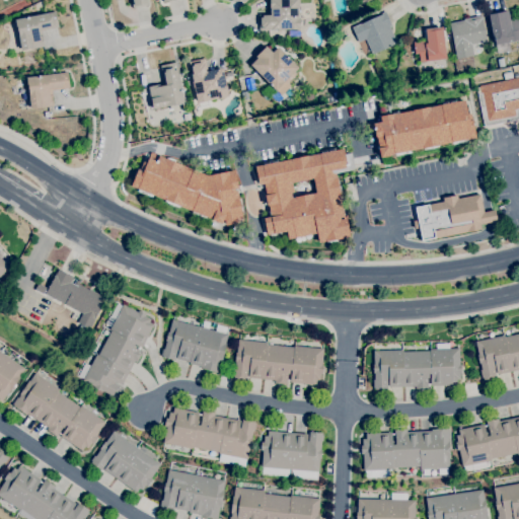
[(132,8),(130,0),(147,0),(149,5),(132,8)]
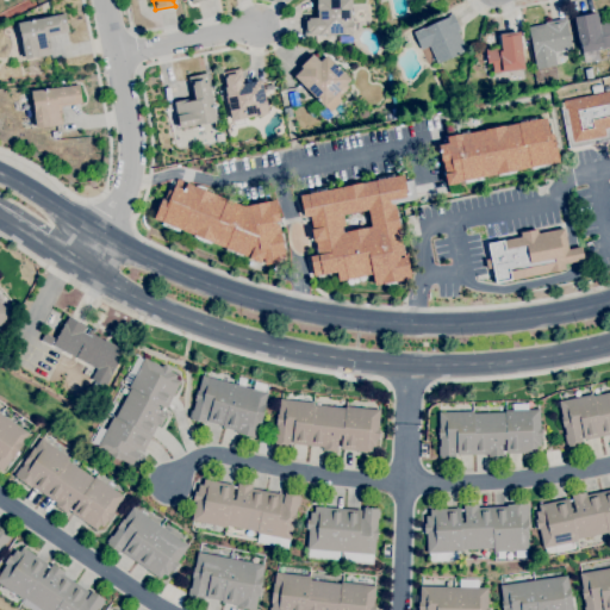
[(305,36),(304,16),(310,16),(310,18),(317,17),(317,0),(352,0),(352,35),(318,35),(318,36),(305,36)]
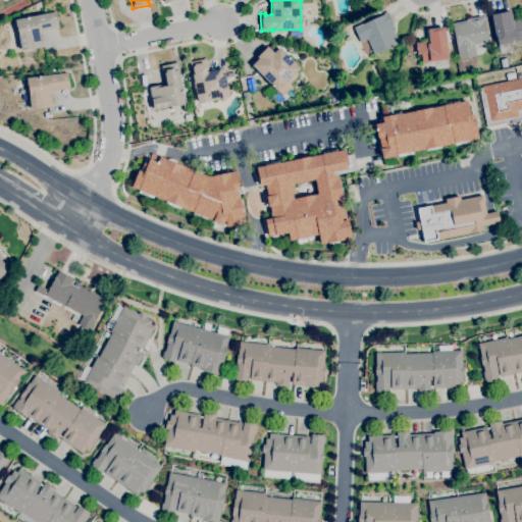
[(501,54),(497,35),(496,35),(491,14),(511,10),(513,20),(521,18),(521,40),(511,43),(513,52),(501,54)]
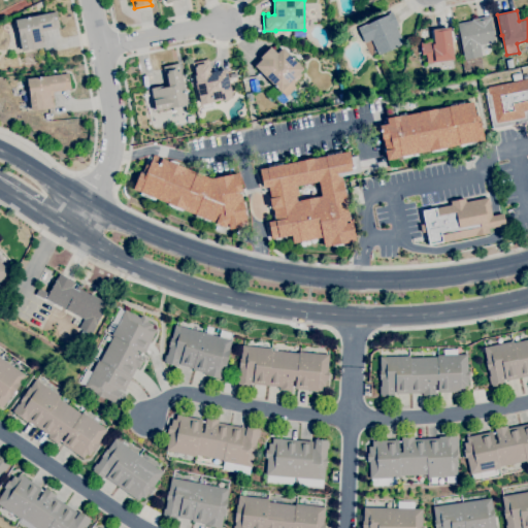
[(22,51),(19,36),(20,35),(18,27),(17,27),(15,20),(50,12),(57,11),(60,27),(41,31),(44,46),(31,50),(31,48),(22,51)]
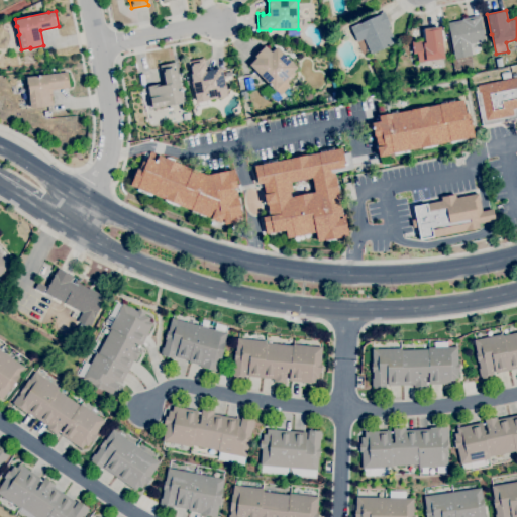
[(371,54),(364,38),(356,41),(350,27),(358,23),(359,23),(380,14),(380,13),(384,11),(390,25),(388,26),(396,42),(371,54)]
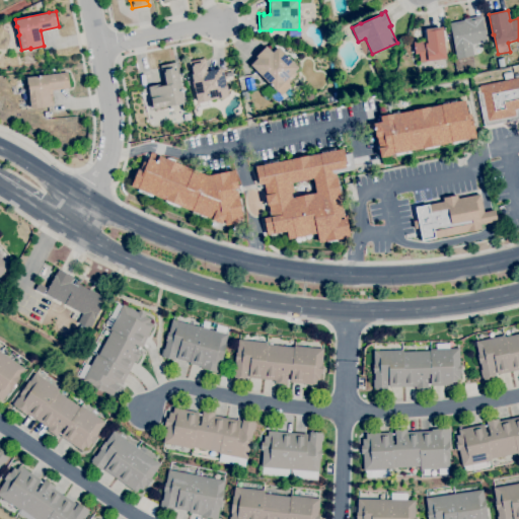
[(456,59),(449,22),(463,20),(463,18),(482,15),(487,42),(471,45),(473,56),(456,59)]
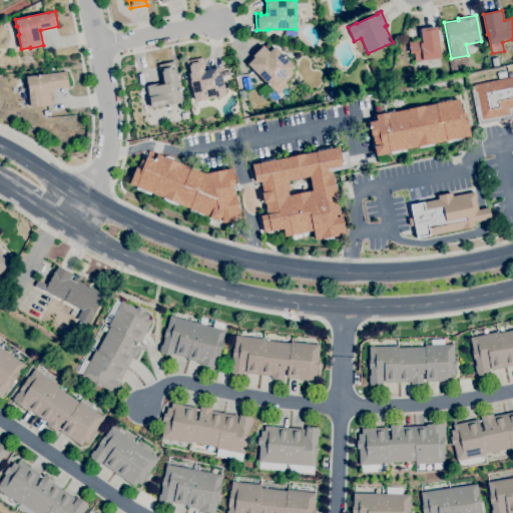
[(324,30),(322,25),(328,22),(330,27),(324,30)]
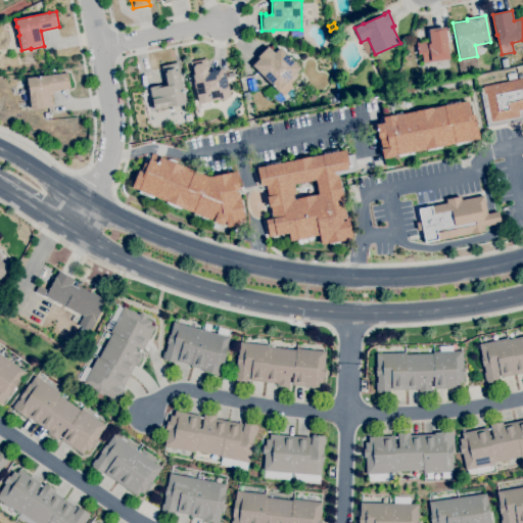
[(434,65),(434,61),(423,62),(422,54),(418,54),(416,42),(429,40),(428,29),(445,27),(449,59),(446,59),(446,63),(434,65)]
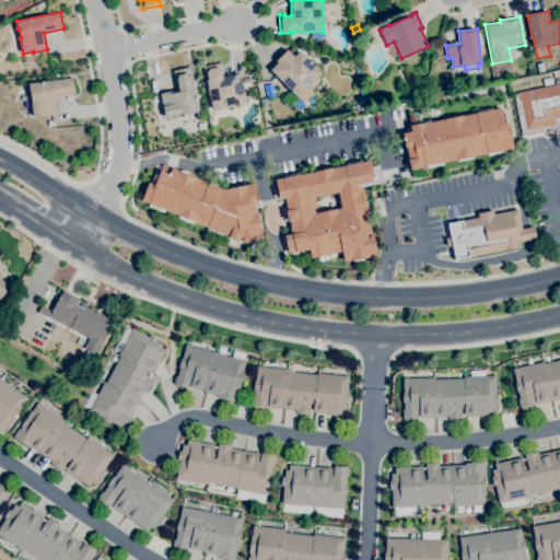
[(289,107),(281,100),(290,91),(275,74),(275,73),(268,68),(287,49),(293,57),(300,50),(322,73),(317,78),(319,80),(311,90),(314,92),(303,103),(299,97),(289,107)]
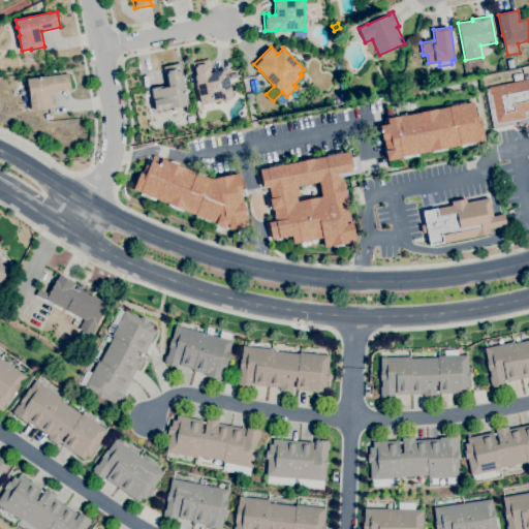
[(200,104),(197,89),(196,89),(195,84),(196,83),(195,80),(192,62),(209,59),(212,72),(226,69),(232,98),(229,99),(225,100),(225,99),(200,104)]
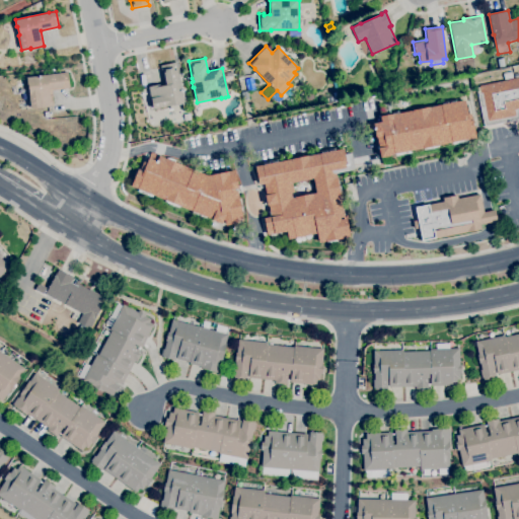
[(153,109),(153,107),(148,86),(159,84),(159,83),(163,82),(160,65),(176,62),(177,69),(184,103),(172,105),(153,109)]
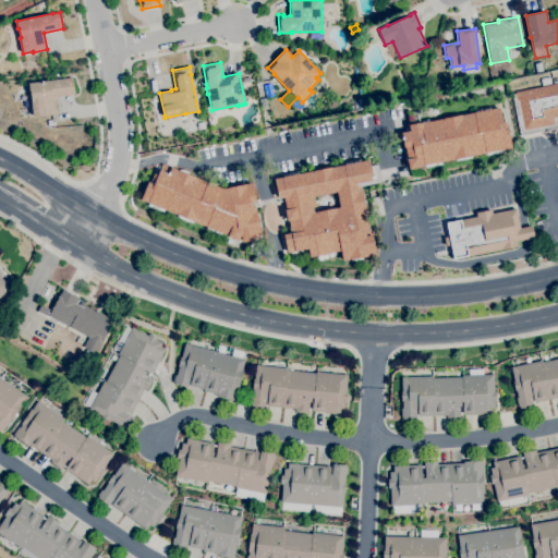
[(360,109),(359,104),(361,102),(354,71),(358,70),(366,108),(360,109)]
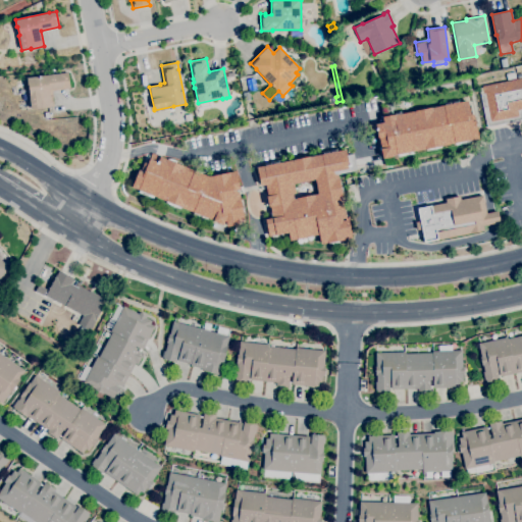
[(31,109),(29,95),(30,95),(29,90),(27,77),(51,74),(50,69),(54,68),(55,73),(60,73),(67,72),(69,89),(52,91),(53,98),(52,98),(53,106),(40,108),(31,109)]
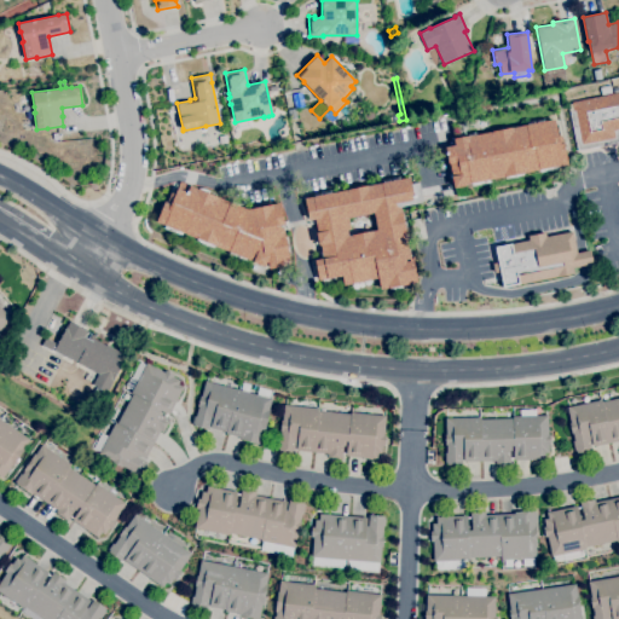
[(295,108),(291,94),(300,92),(304,105),(295,108)]
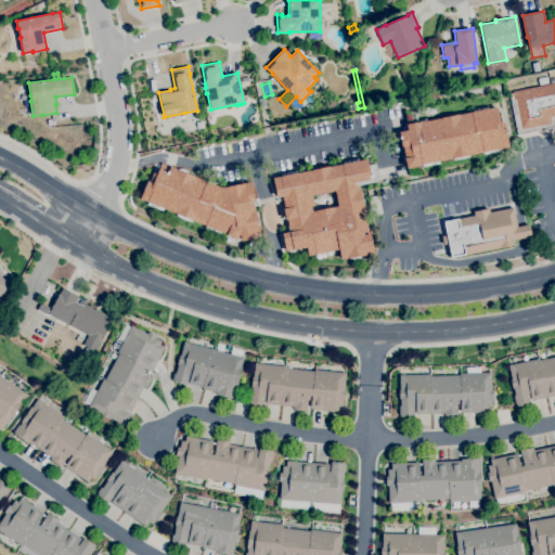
[(554,128),(517,136),(511,100),(514,100),(512,92),(554,82),(554,128)]
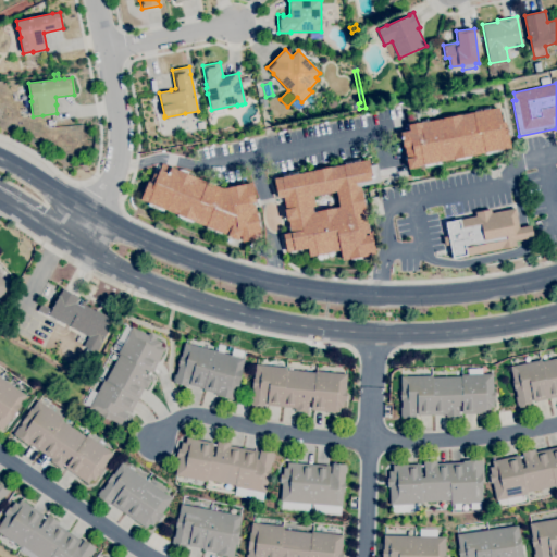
[(404,99),(403,93),(411,90),(413,97),(404,99)]
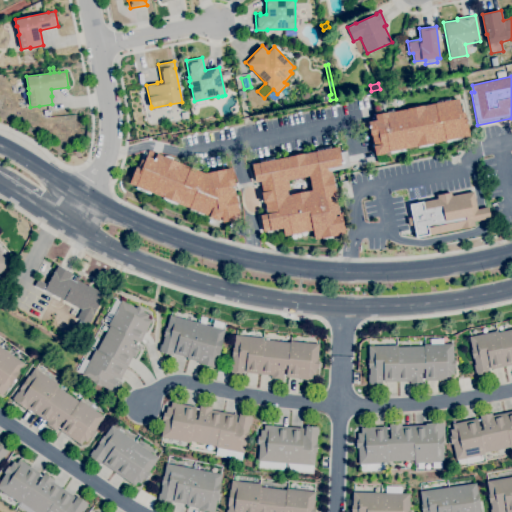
[(303,100),(300,96),(302,92),(307,91),(309,95),(308,99),(303,100)]
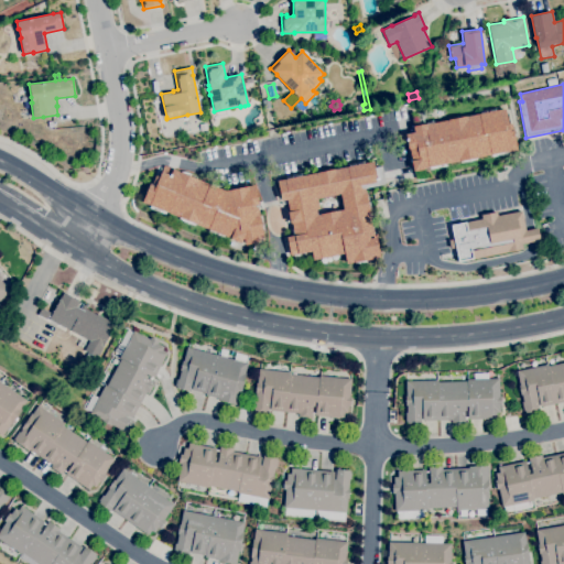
[(413,171),(411,161),(409,149),(408,149),(407,142),(400,144),(399,136),(414,132),(413,126),(415,126),(412,115),(421,112),(423,125),(426,123),(426,125),(447,120),(447,119),(466,116),(505,108),(508,125),(511,123),(517,150),(508,151),(509,154),(491,158),(491,154),(477,158),(477,160),(461,163),(459,161),(446,163),(446,166),(430,170),(430,167),(424,169),(424,170),(413,171)]
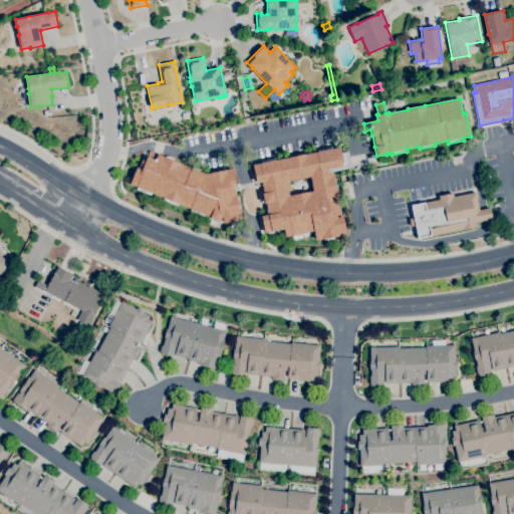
[(315,241),(313,231),(307,232),(308,234),(293,237),(293,235),(285,237),(283,229),(274,231),(275,233),(267,234),(266,232),(264,233),(261,216),(266,215),(264,209),(265,209),(261,188),(262,188),(261,182),(256,183),(253,165),(287,158),(305,154),(339,147),(341,153),(347,152),(350,168),(332,172),(341,216),(342,216),(346,234),(315,241)]
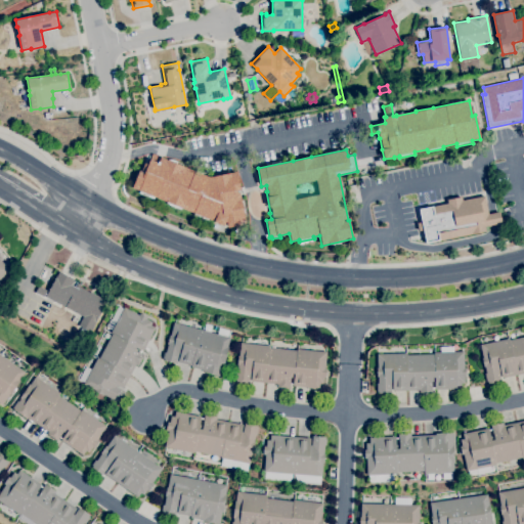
[(227,227),(226,222),(225,222),(224,226),(214,222),(214,221),(155,198),(154,200),(138,193),(139,191),(132,188),(139,170),(141,171),(144,163),(148,164),(153,154),(161,157),(161,158),(210,177),(236,171),(241,187),(243,187),(245,193),(241,194),(242,200),(244,200),(247,216),(245,216),(246,224),(227,227)]
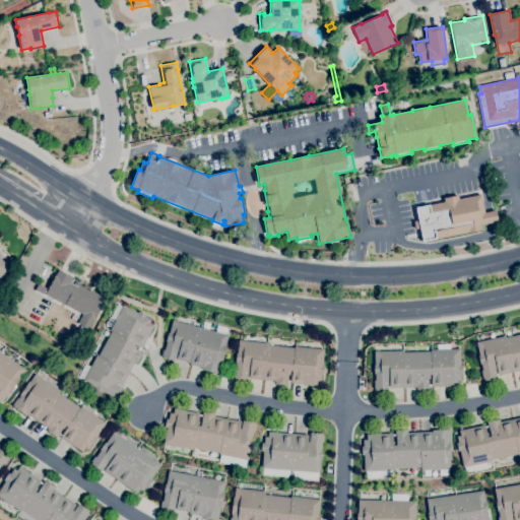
[(423,241),(419,228),(415,229),(413,221),(418,220),(415,207),(429,204),(429,205),(444,202),(443,198),(457,195),(458,199),(480,194),(484,212),(496,210),(498,221),(480,224),(482,230),(467,233),(437,239),(436,239),(423,241)]
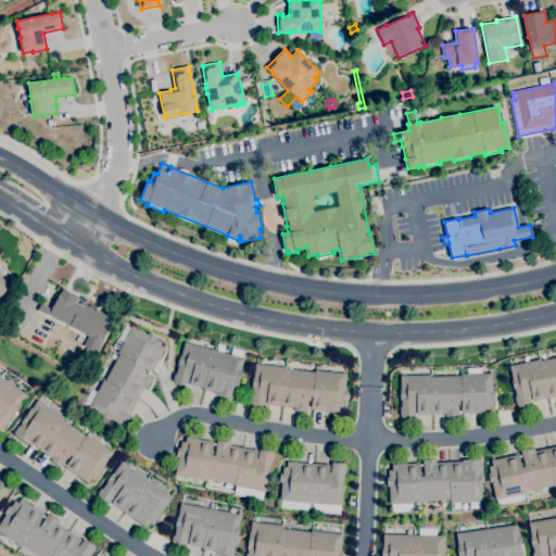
[(0,276),(10,287),(0,295),(0,276)]
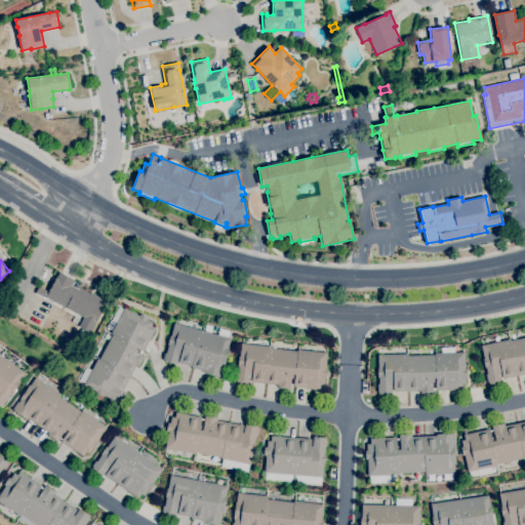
[(91,333),(78,326),(82,317),(65,308),(45,296),(57,275),(58,272),(67,277),(74,280),(69,290),(73,292),(78,282),(81,284),(79,287),(89,293),(90,292),(108,301),(95,323),(96,323),(91,333)]
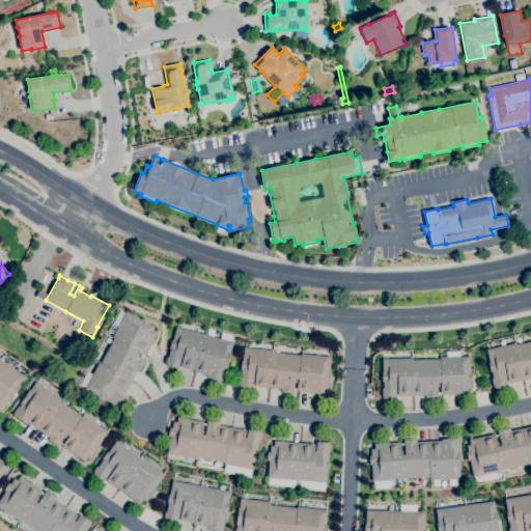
[(44,301),(35,296),(38,289),(48,295),(44,301)]
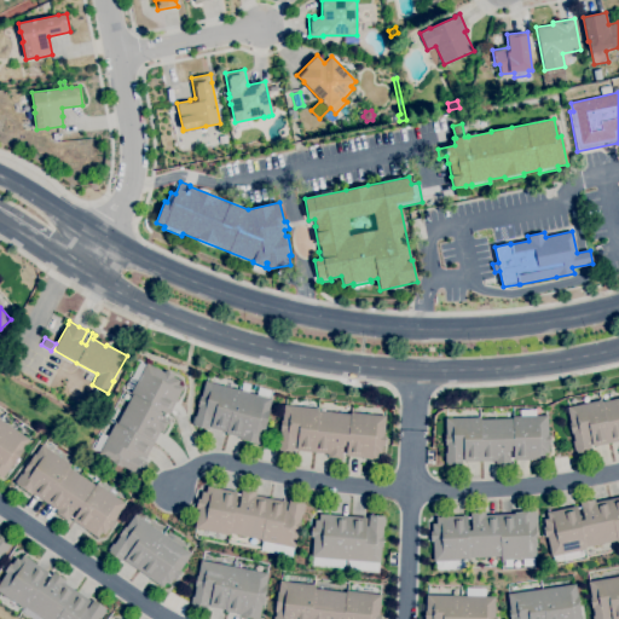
[(137,475),(128,472),(128,470),(122,467),(121,467),(113,462),(113,461),(98,453),(115,422),(116,423),(132,395),(129,394),(137,380),(131,377),(139,362),(145,365),(146,363),(163,372),(165,370),(174,375),(173,377),(179,381),(178,385),(183,387),(168,415),(160,410),(158,414),(165,417),(165,416),(169,420),(162,433),(160,432),(145,458),(138,455),(137,457),(146,462),(139,475),(138,474),(137,475)]
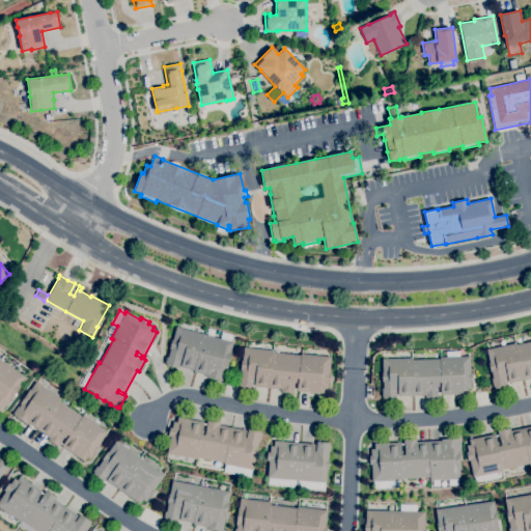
[(222,382),(205,376),(206,375),(194,371),(194,370),(180,366),(183,360),(180,360),(178,368),(165,365),(165,364),(165,363),(166,357),(167,358),(170,348),(169,348),(171,339),(172,339),(175,327),(206,335),(208,328),(215,330),(213,337),(220,338),(222,332),(232,335),(230,341),(232,342),(230,352),(231,352),(226,368),(222,382)]
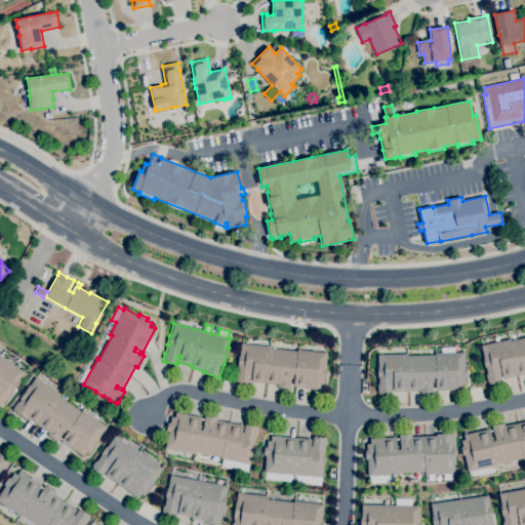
[(489,385),(488,381),(487,382),(485,374),(487,374),(485,367),(484,368),(482,359),(483,358),(480,346),(510,338),(510,340),(524,336),(524,373),(502,378),(501,372),(499,372),(501,381),(489,385)]
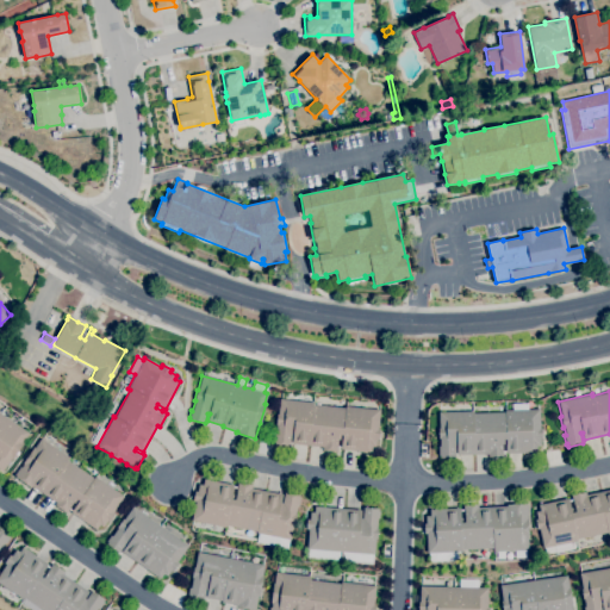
[(372,453),(341,449),(342,440),(337,439),(337,447),(337,452),(323,450),(323,447),(292,443),(292,435),(291,435),(290,447),(274,444),(275,442),(273,442),(274,433),(277,433),(277,425),(278,414),(280,399),(315,403),(313,404),(346,408),(346,406),(380,410),(378,429),(379,430),(379,440),(377,440),(377,447),(372,447),(372,453)]
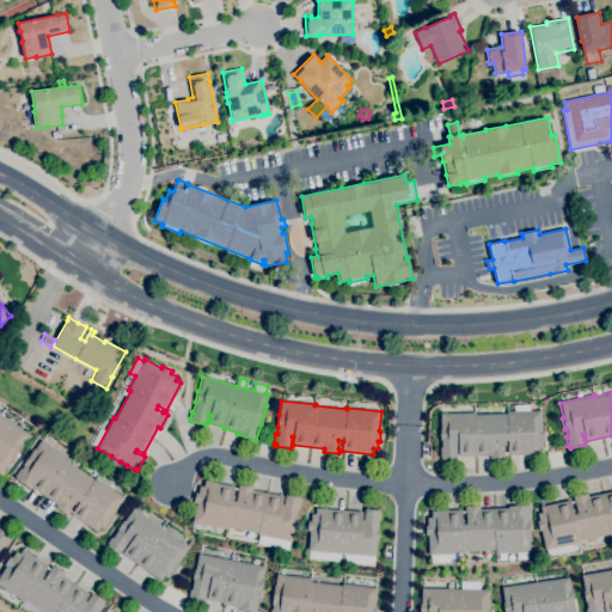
[(490,458),(490,456),(458,457),(458,448),(456,448),(457,459),(441,459),(441,457),(440,457),(439,447),(441,447),(441,440),(440,440),(440,429),(441,429),(440,414),(475,412),(475,414),(507,414),(507,411),(514,411),(514,405),(530,404),(530,410),(542,410),(542,430),(544,429),(544,440),(543,440),(543,447),(538,448),(538,454),(508,456),(507,445),(503,446),(503,452),(505,452),(505,458),(490,458)]
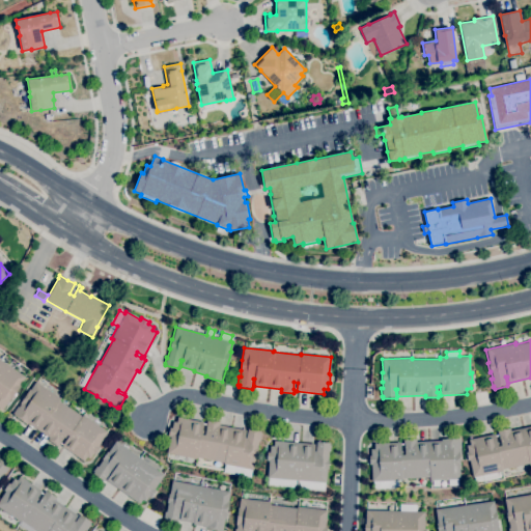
[(2,411),(0,409),(0,359),(25,378),(20,385),(21,386),(10,400),(10,399),(2,411)]
